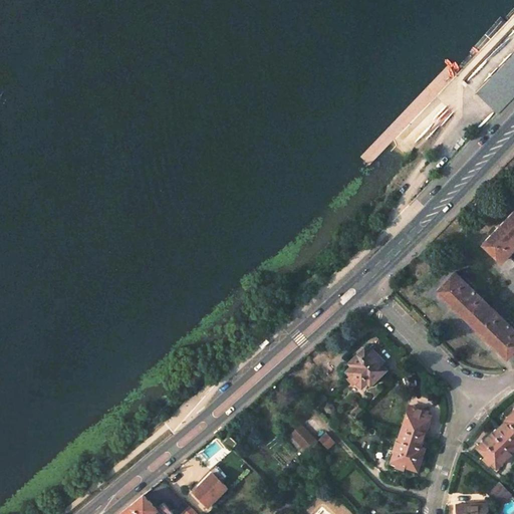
[(513,49),(472,91),(494,112),(513,91),(513,49)]
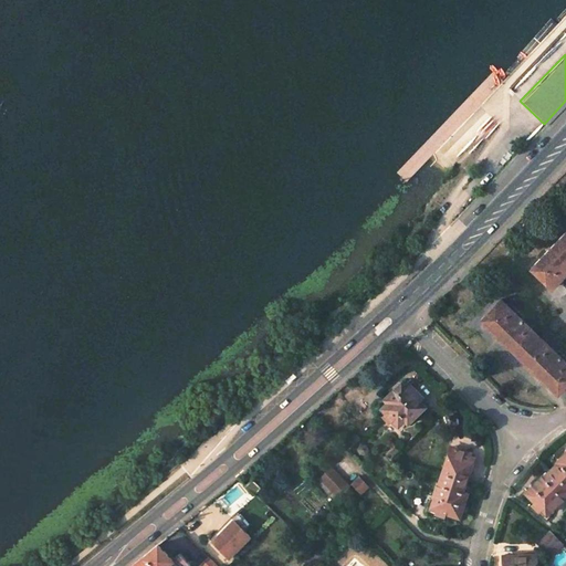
[(565,230),(530,268),(547,284),(551,286),(565,270),(565,230)]
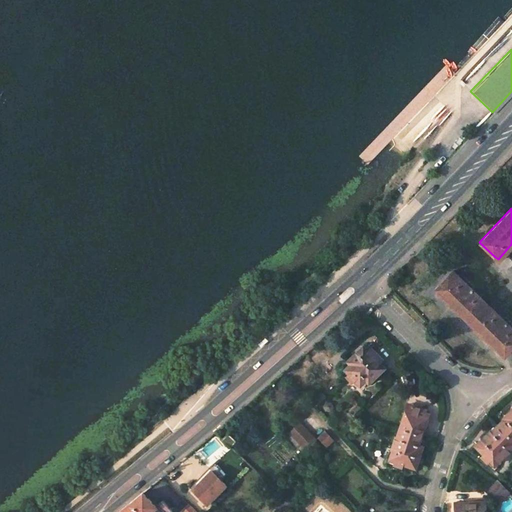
[(511,346),(511,326),(452,270),(435,288),(504,355),(511,346)]
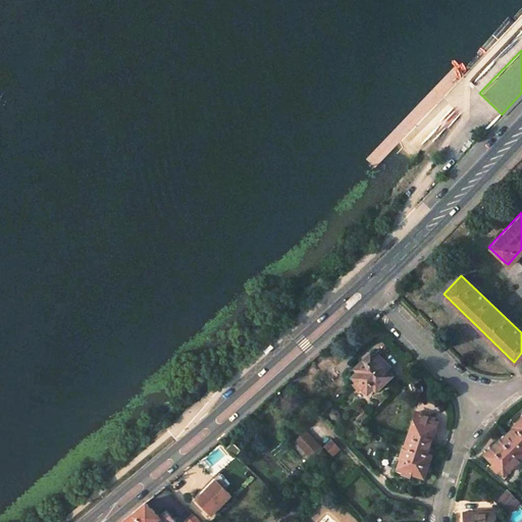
[(389,369),(374,353),(365,362),(362,359),(352,367),(356,372),(351,377),(365,393),(374,383),(378,387),(389,376),(386,372),(389,369)]
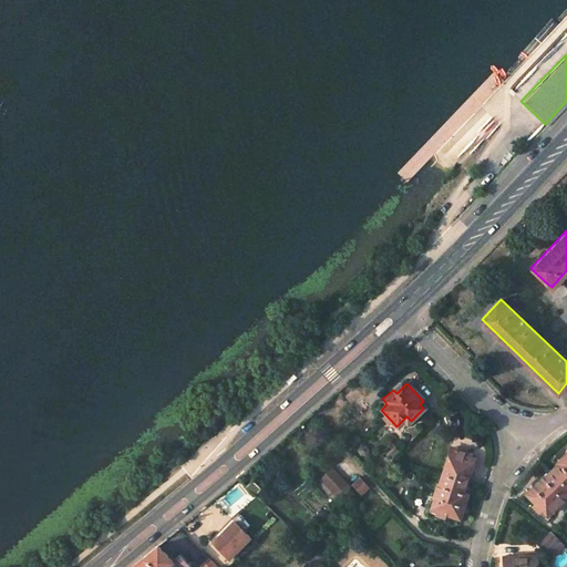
[(360,440),(353,433),(340,446),(347,453),(348,452),(360,440)]
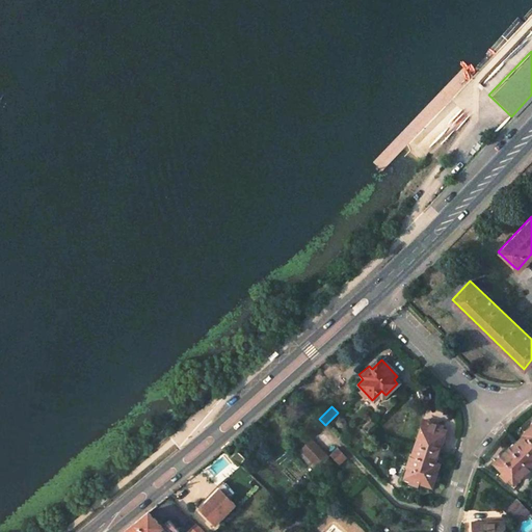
[(436,454),(442,439),(437,436),(441,426),(427,421),(423,432),(419,430),(410,454),(409,454),(405,467),(407,467),(403,477),(430,486),(439,463),(433,461),(436,454)]
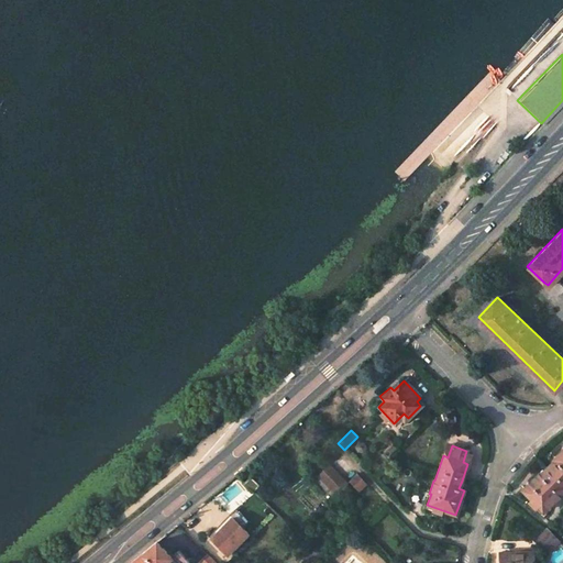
[(562,449),(552,460),(554,461),(547,467),(562,483),(562,449)]
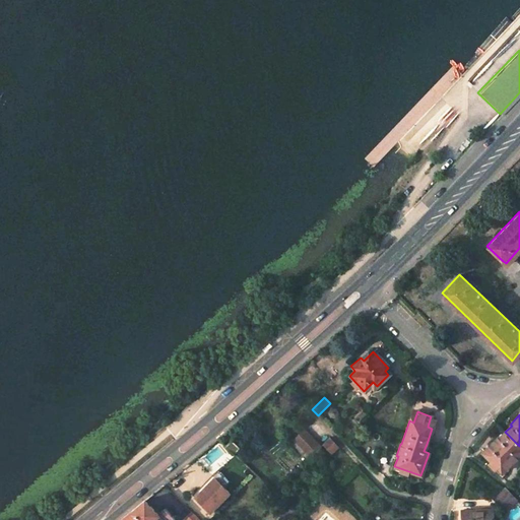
[(313,441),(303,430),(291,440),(302,451),(313,441)]
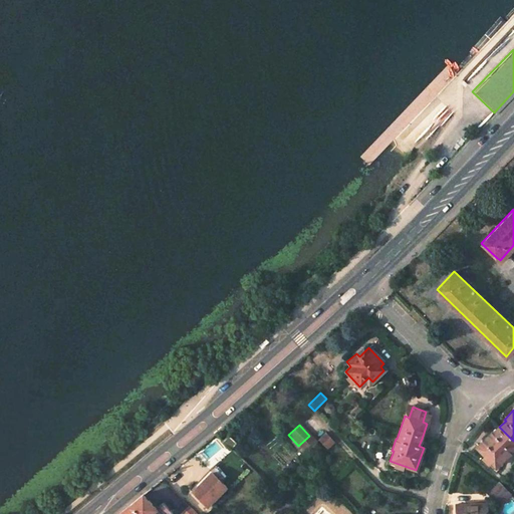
[(513,441),(499,427),(492,434),(492,433),(482,443),(485,446),(480,451),(497,467),(511,453),(510,451),(513,447),(513,441)]
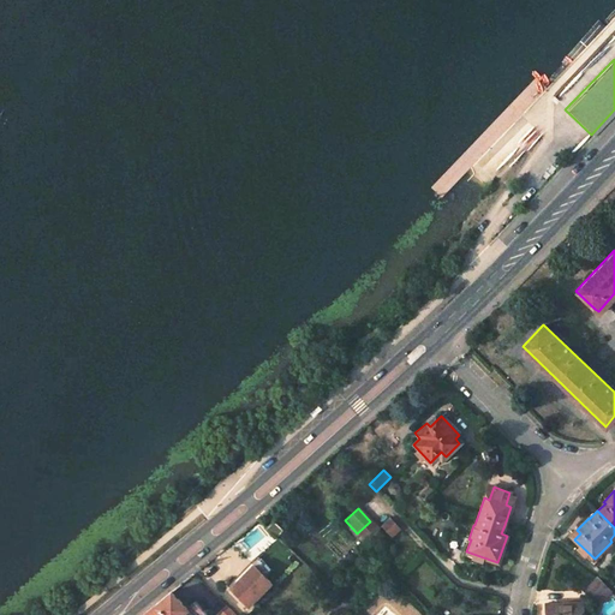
[(398,530),(388,519),(378,527),(389,538),(398,530)]
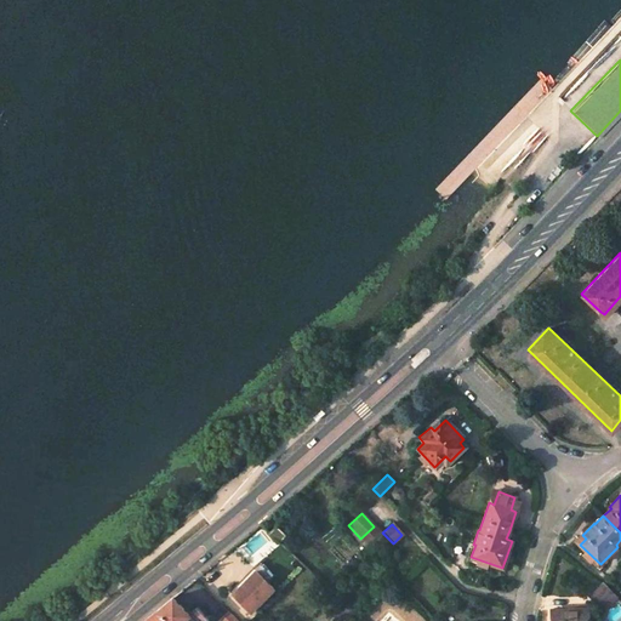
[(278,542),(284,535),(275,527),(268,534),(278,542)]
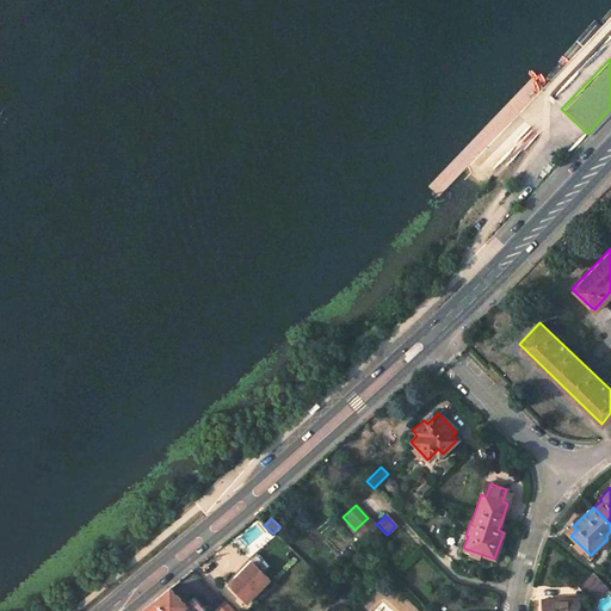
[(355,530),(360,538),(374,526),(368,518),(355,530)]
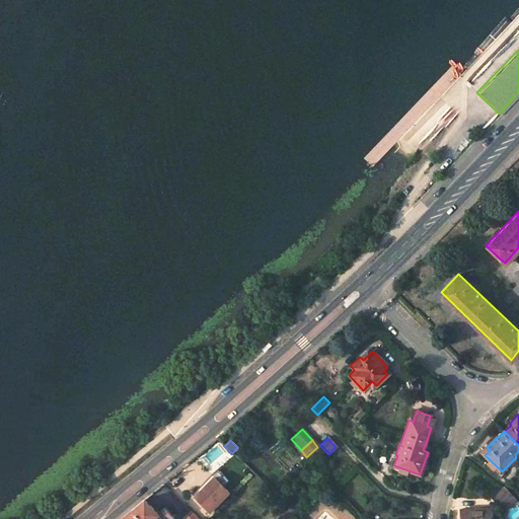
[(228,490),(213,475),(194,494),(208,509),(228,490)]
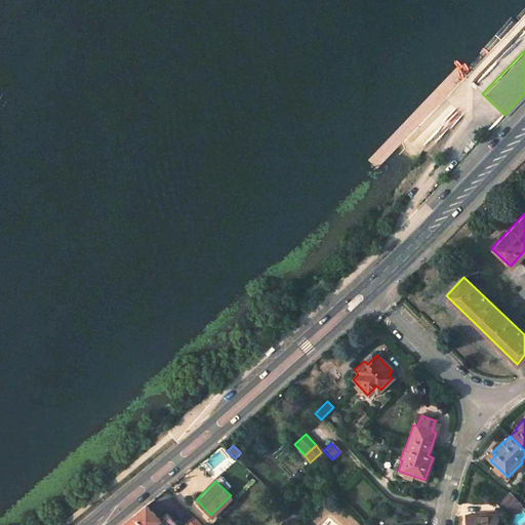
[(498,500),(503,507),(501,509),(508,515),(520,502),(508,490),(498,500)]
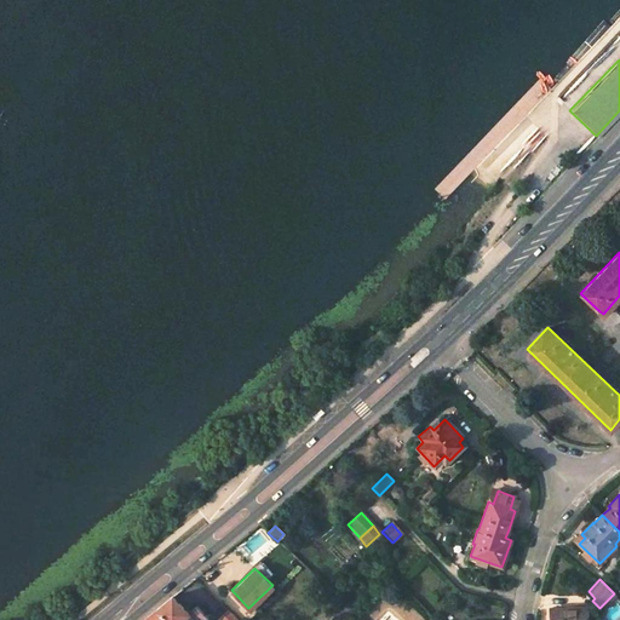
[(194,619),(204,619),(206,618),(195,606),(188,613),(172,596),(155,609),(164,619),(193,619),(194,619)]
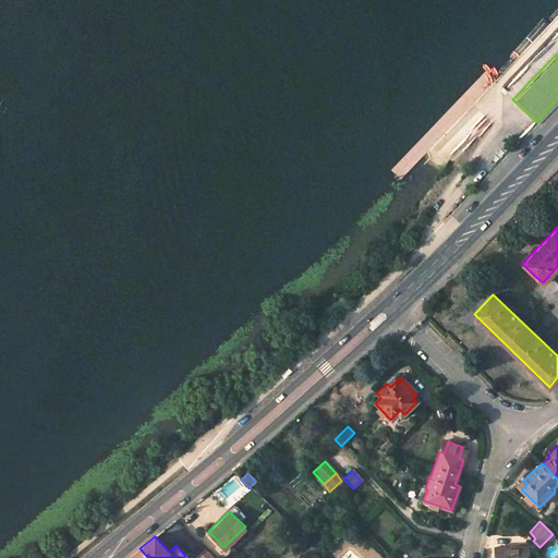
[(520,545),(501,547),(501,555),(495,555),(495,557),(528,557),(528,550),(521,550),(520,545)]
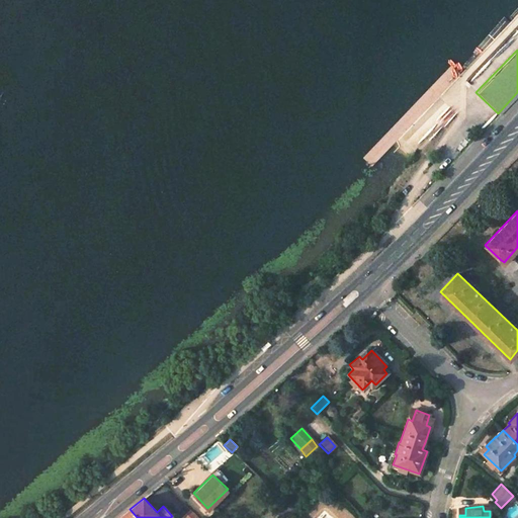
[(199,517),(190,508),(183,516),(184,517),(199,517)]
